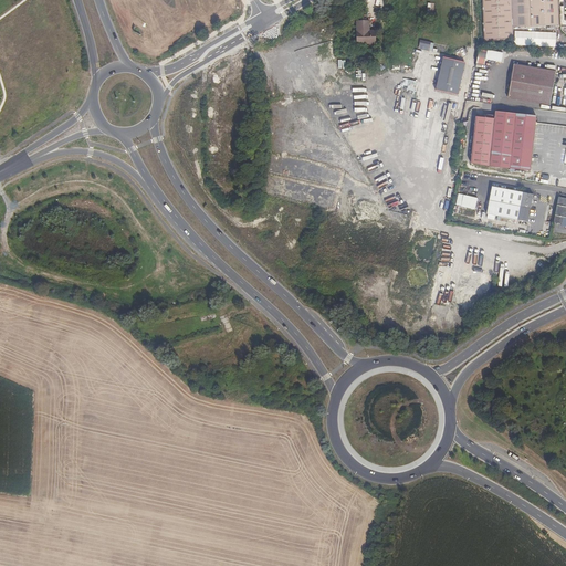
[(533,27),(531,0),(482,0),(484,39),(513,39),(513,28),(533,27)]
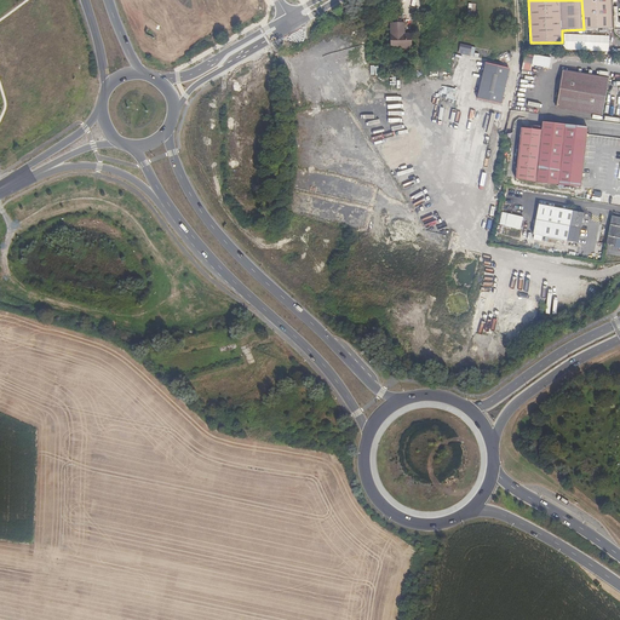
[(581,0),(584,29),(613,28),(612,0),(581,0)]
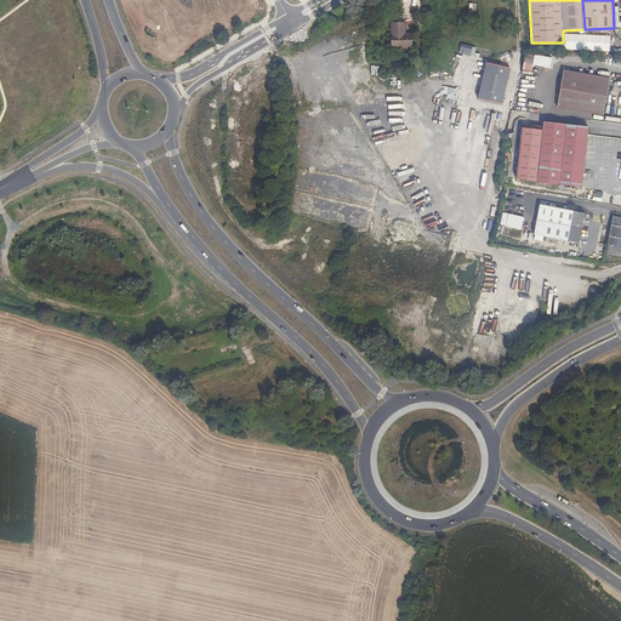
[(391,47),(411,49),(411,39),(405,38),(405,33),(405,23),(392,22),(392,33),(391,33),(391,38),(391,47)]
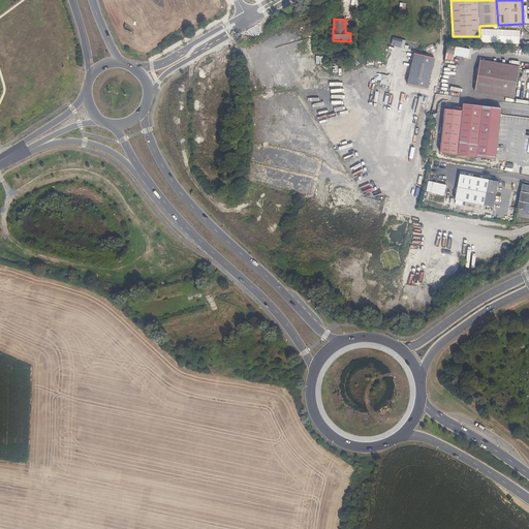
[(480,42),(521,45),(522,33),(481,29),(480,42)]
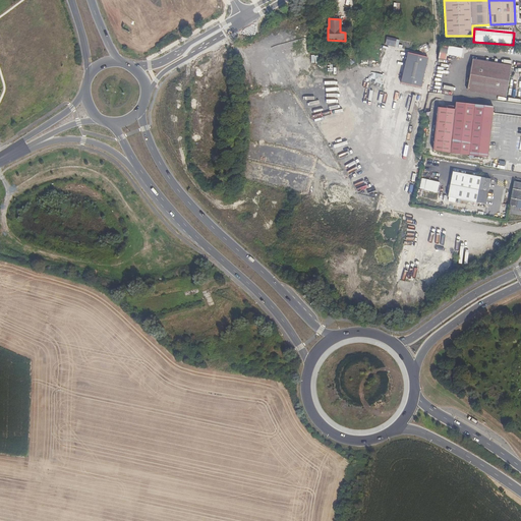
[(401,83),(421,89),(428,58),(408,54),(401,83)]
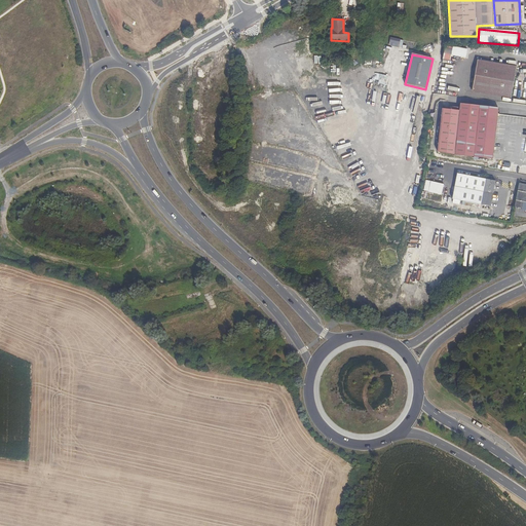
[(471,92),(510,98),(513,67),(474,62),(471,92)]
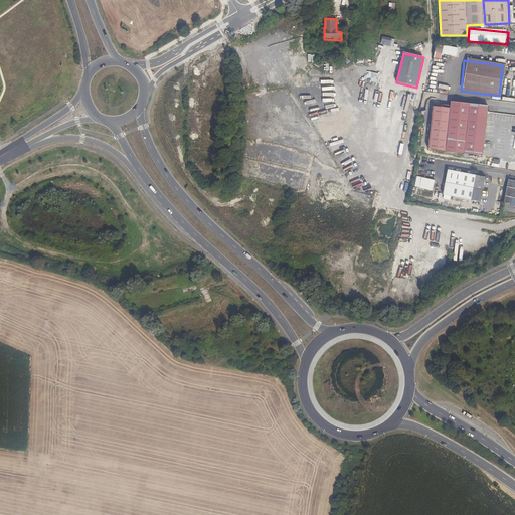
[(432,106),(425,147),(480,155),(487,106),(450,100),(449,108),(432,106)]
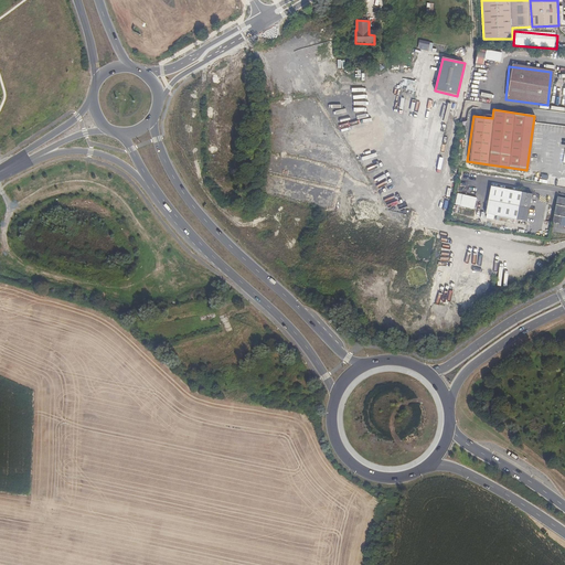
[(491,185),(486,213),(525,221),(531,194),(491,185)]
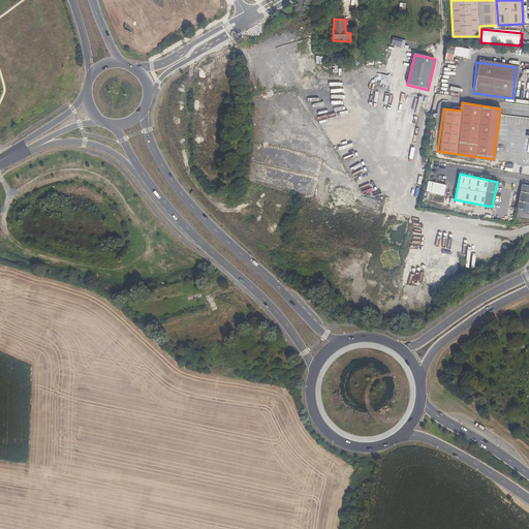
[(528,185),(522,185),(518,209),(526,211),(526,212),(528,212),(528,185)]
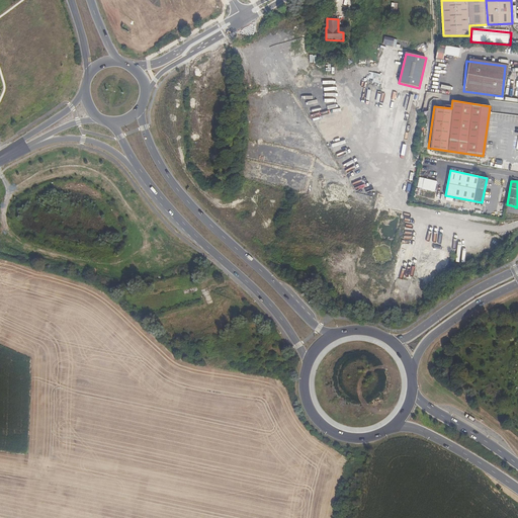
All buildings are outlined.
